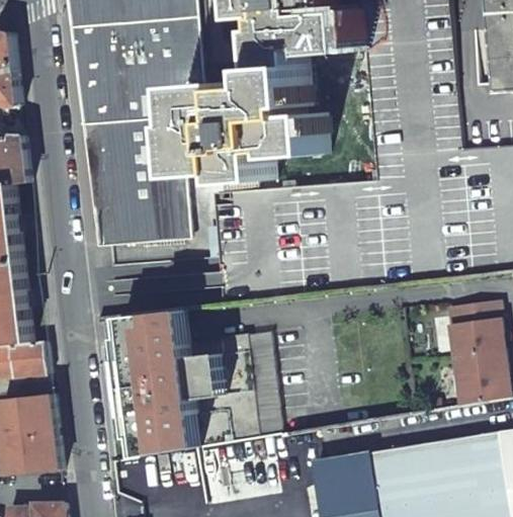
[(69,0),(76,52),(198,41),(194,0),(69,0)]
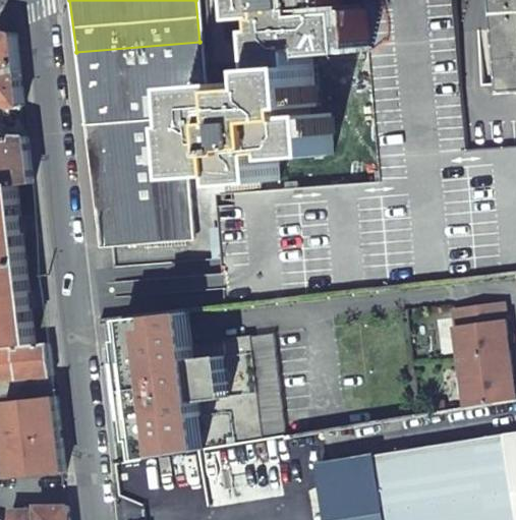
[(189,124),(193,175),(236,173),(237,182),(277,179),(275,151),(288,150),(288,156),(329,154),(326,113),(307,115),(306,106),(313,105),(308,48),(319,47),(319,54),(359,51),(355,10),(337,12),(336,0),(242,0),(244,17),(274,15),(275,29),(268,30),(272,87),(242,90),(242,81),(203,85),(191,85),(194,124),(189,124)]
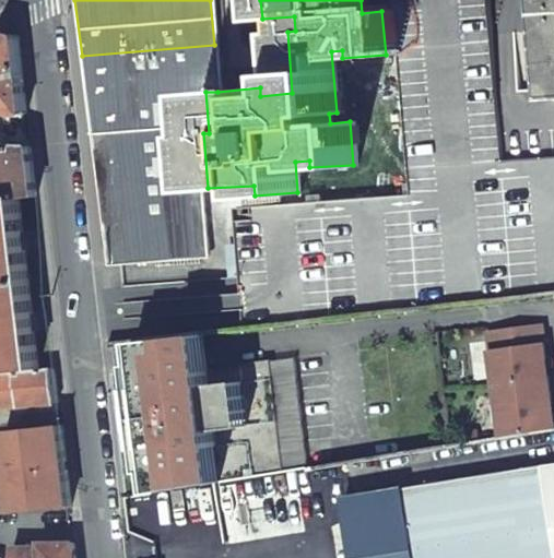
[(541,0),(549,96),(550,99),(553,98),(553,0),(541,0)]
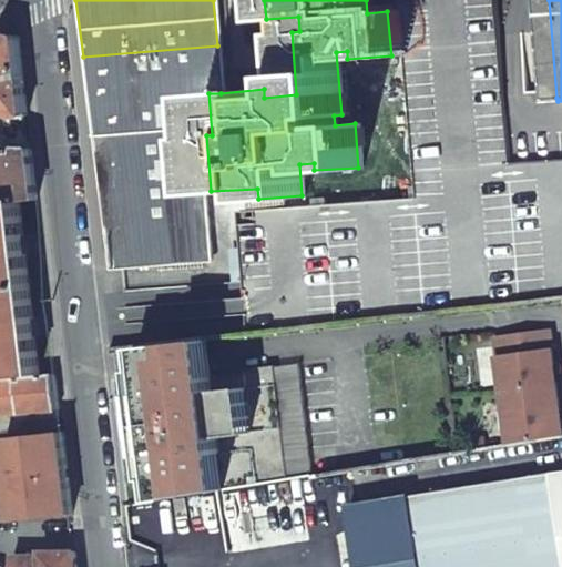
[(0,109),(17,118),(22,114),(18,74),(13,36),(0,33),(0,109)]
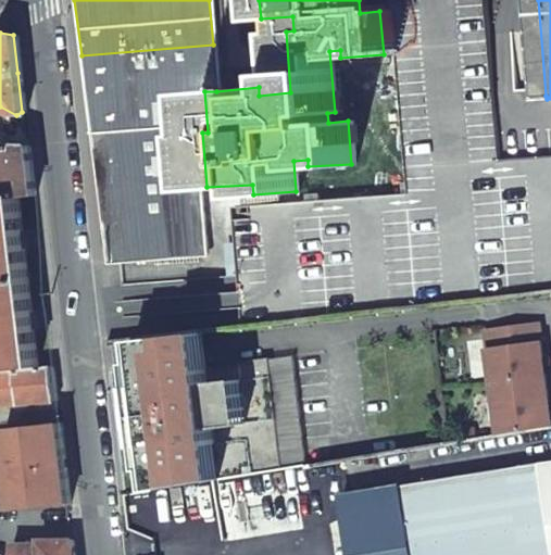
[(104,228),(108,262),(204,254),(200,188),(207,187),(202,133),(208,133),(204,91),(216,91),(213,45),(82,55),(90,133),(108,131),(110,164),(102,165),(103,181),(111,181),(113,228),(104,228)]
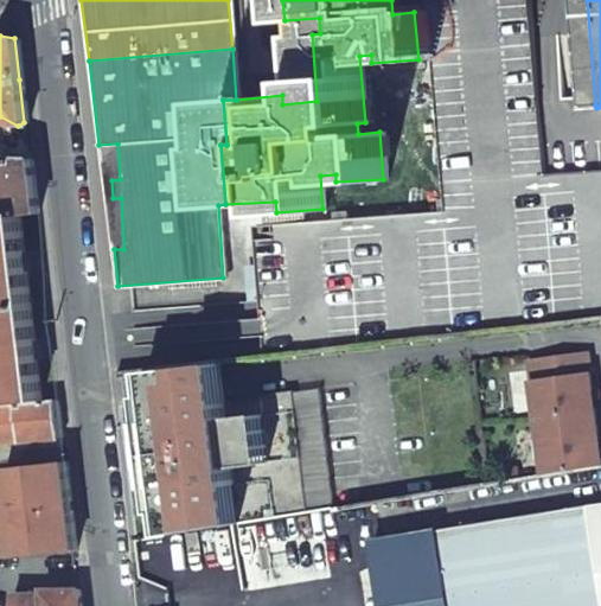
[(535,101),(541,173),(600,168),(600,107),(596,108),(595,104),(582,106),(580,104),(577,101),(576,97),(535,101)]
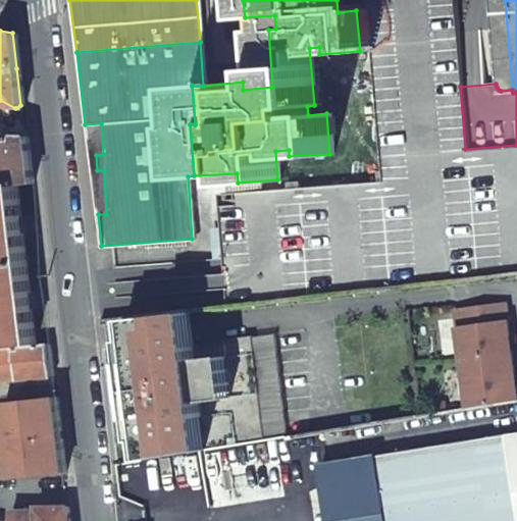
[(0,184),(13,183),(30,183),(24,137),(0,135),(0,184)]
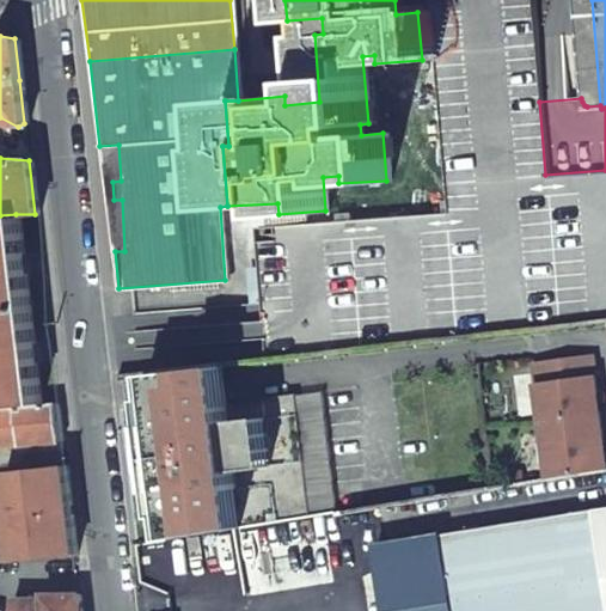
[(0,408),(37,404),(16,214),(0,215),(0,408)]
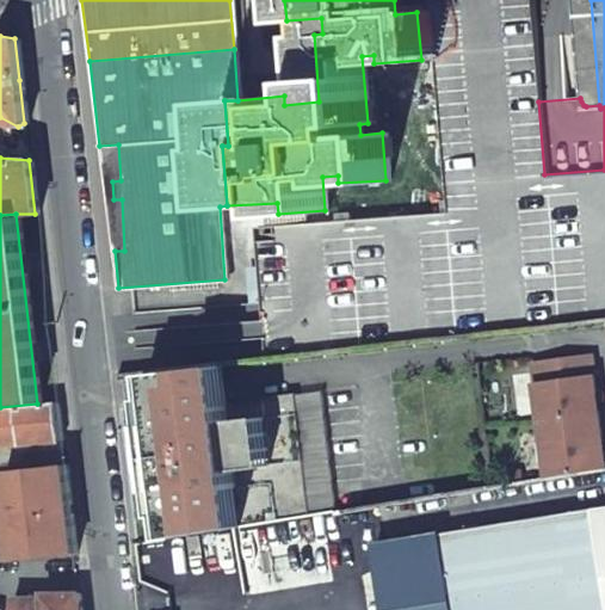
[(529,363),(536,419),(593,411),(586,355),(529,363)]
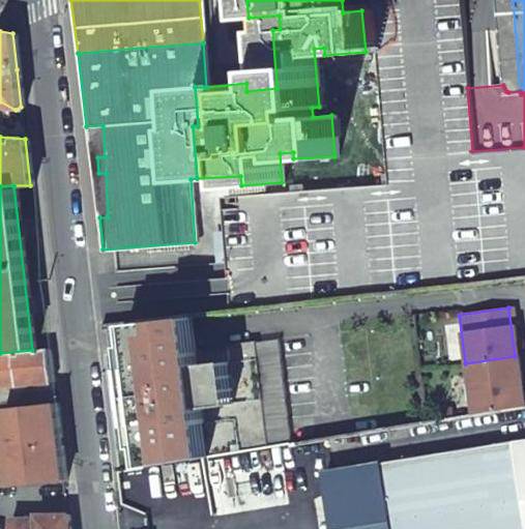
[(125,395),(128,422),(140,421),(142,445),(136,445),(136,447),(138,467),(199,457),(195,421),(201,420),(200,407),(232,403),(227,360),(195,364),(194,351),(187,351),(183,316),(122,323),(124,345),(124,346),(130,345),(134,369),(123,370),(125,395)]
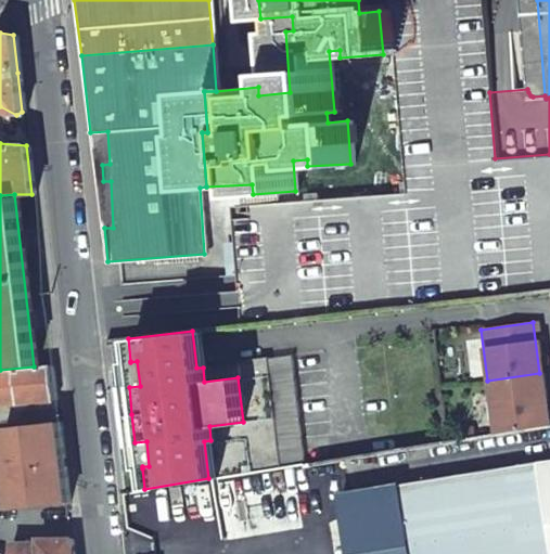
[(203,368),(199,331),(192,331),(196,368),(203,368)]
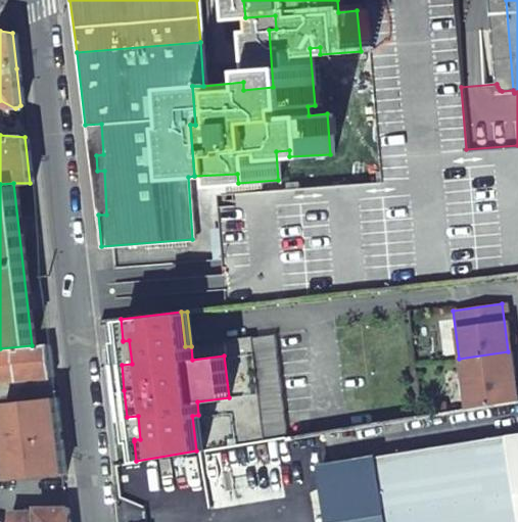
[(224,356),(229,397),(197,401),(198,415),(203,449),(260,440),(247,336),(220,339),(220,342),(191,346),(192,360),(224,356)]
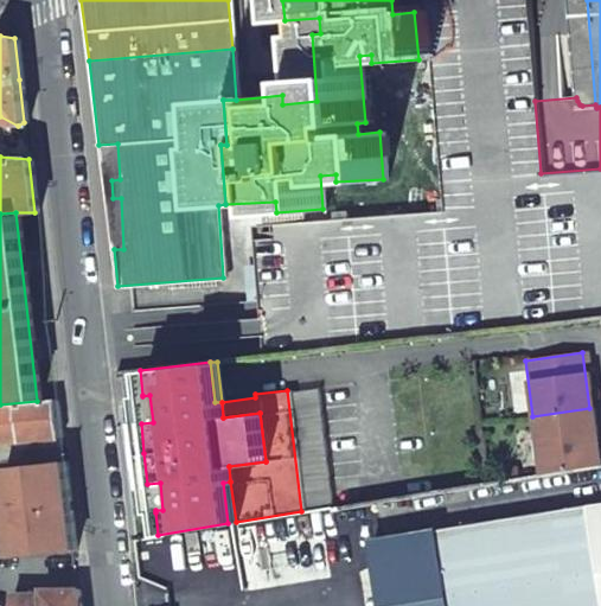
[(136,395),(141,423),(153,422),(149,395),(142,396),(142,395),(136,395)]
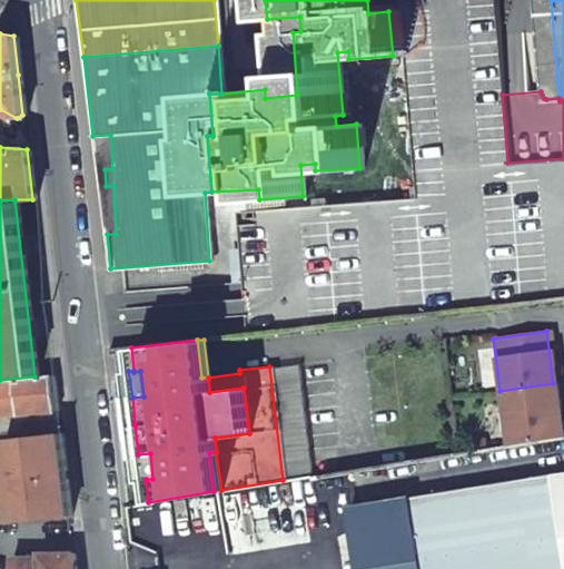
[(0,417),(55,411),(52,393),(50,375),(35,376),(0,380),(0,417)]
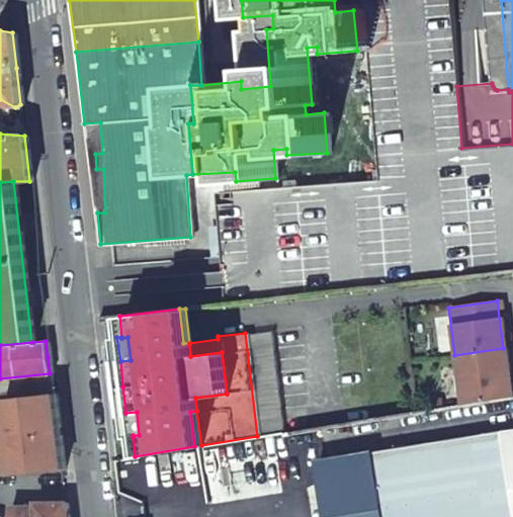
[(503,348),(454,355),(457,371),(456,371),(460,406),(509,398),(503,348)]
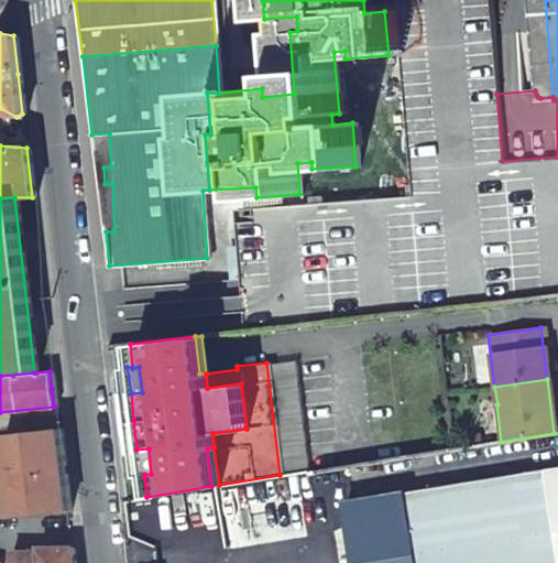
[(57,429),(0,434),(0,442),(10,516),(67,510),(62,469),(57,429)]
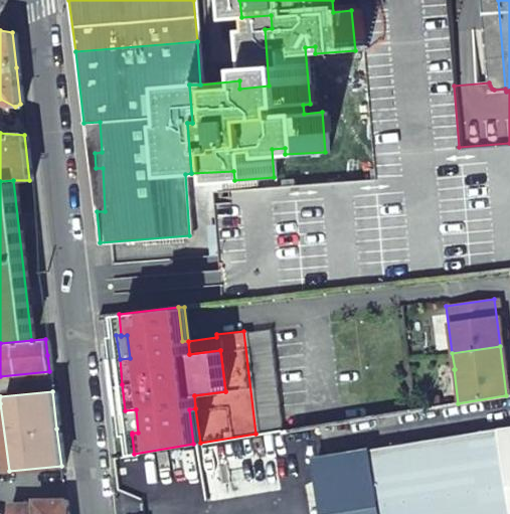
[(189,409),(193,444),(200,443),(195,408),(189,409)]
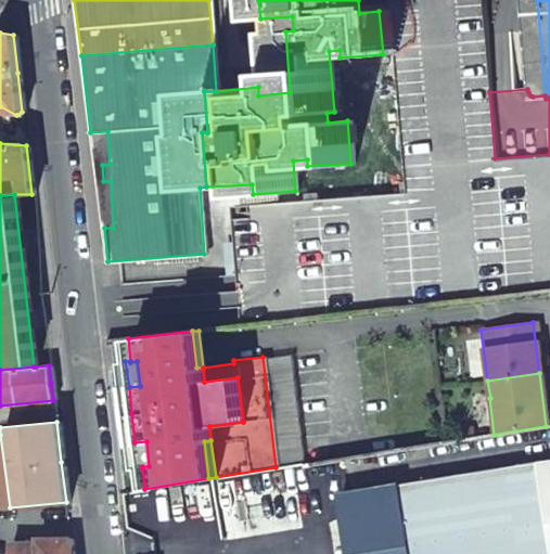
[(135,442),(138,468),(142,468),(142,466),(149,466),(146,441),(135,442)]
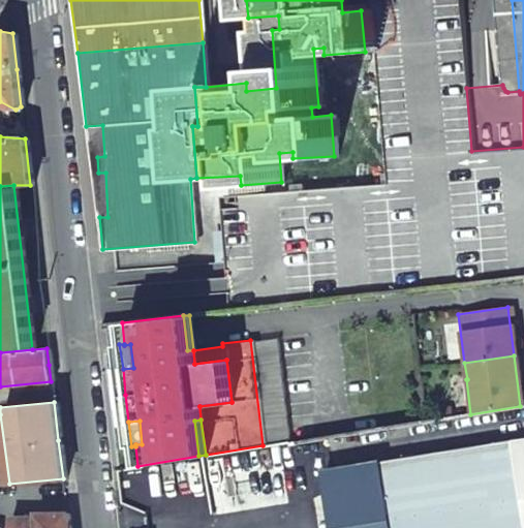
[(523,527),(523,438),(379,462),(390,527),(523,527)]
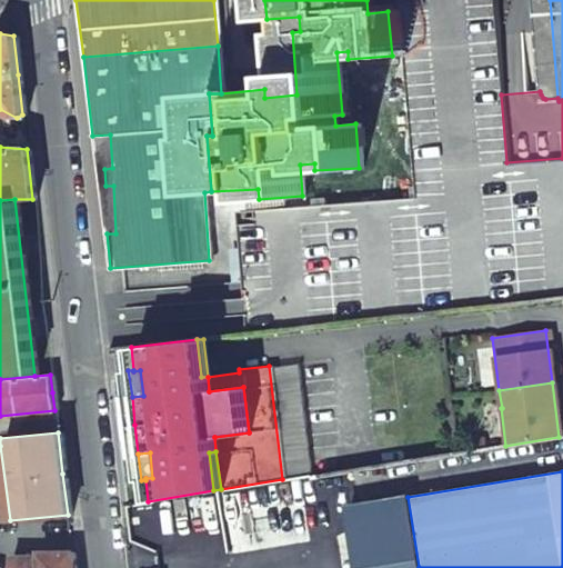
[(344,507),(353,567),(419,567),(408,497),(344,507)]
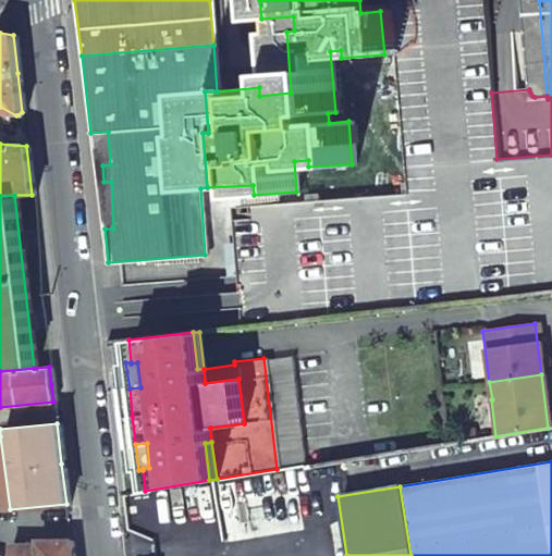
[(7,555),(71,555),(69,540),(36,541),(36,546),(8,546),(7,555)]
